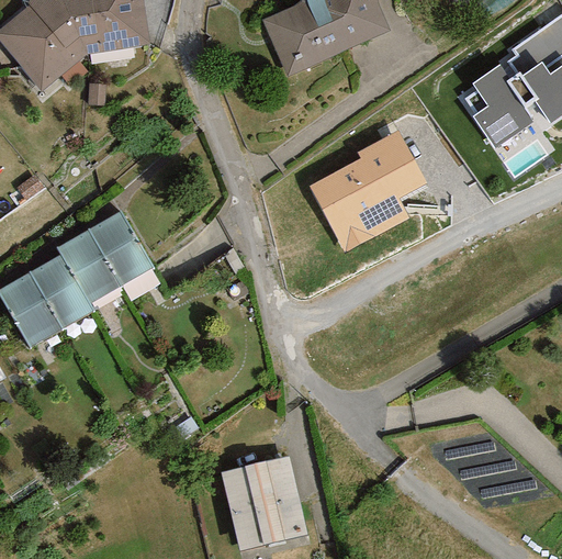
[(30,0),(0,24),(0,41),(40,91),(89,53),(149,43),(143,0),(30,0)]
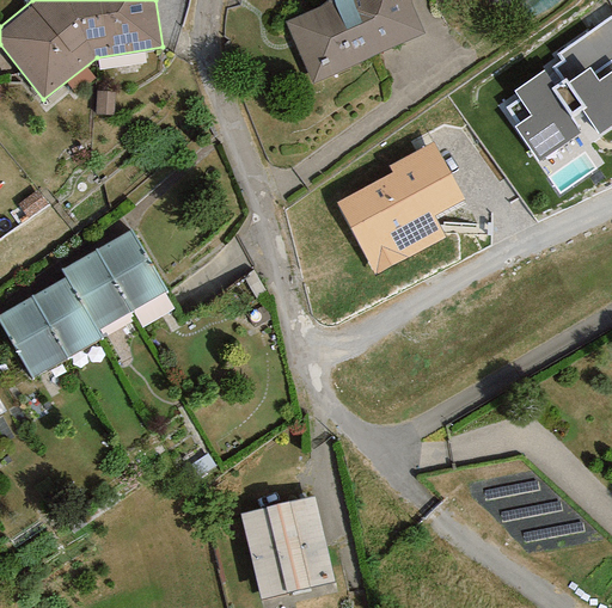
[(326,0),(282,20),(311,84),(428,32),(412,0),(326,0)]
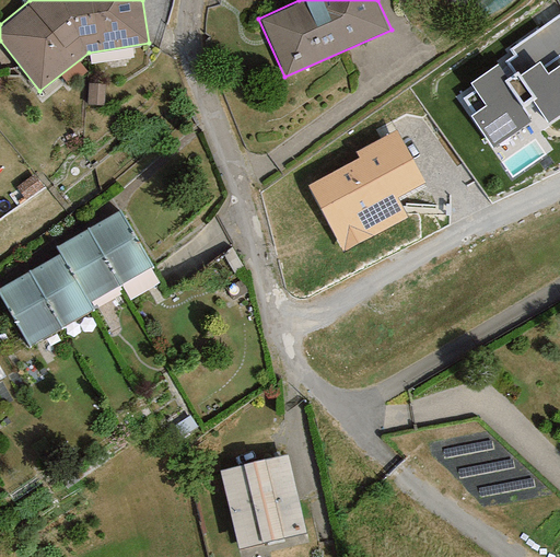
[(504,59),(455,92),(490,146),(543,111),(549,119),(559,111),(559,58),(557,53),(559,49),(559,12),(500,54),(504,59)]
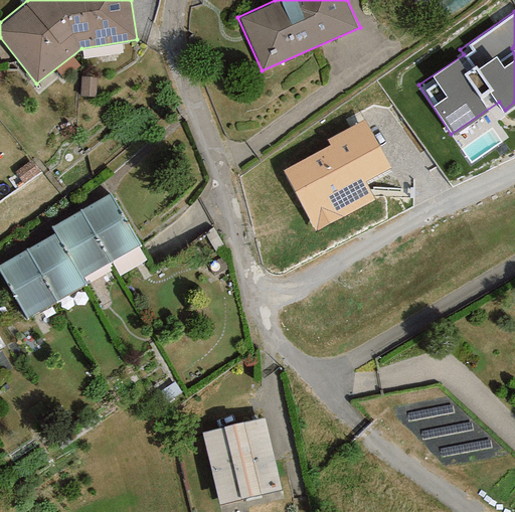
[(326,147),(283,169),(315,230),(376,198),(367,182),(393,168),(366,115),(321,138),(326,147)]
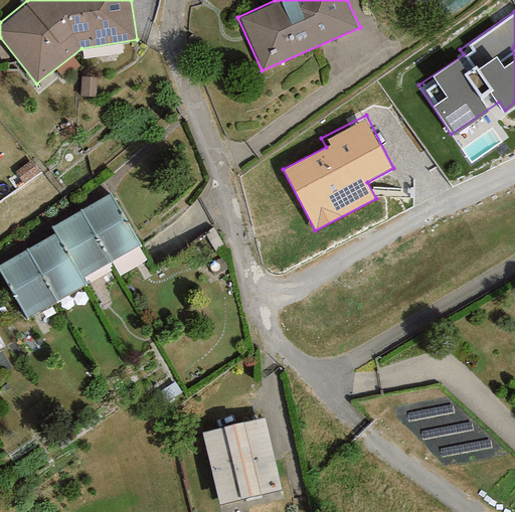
[(55,233),(0,262),(0,269),(25,316),(88,284),(83,276),(140,245),(112,193),(51,224),(55,233)]
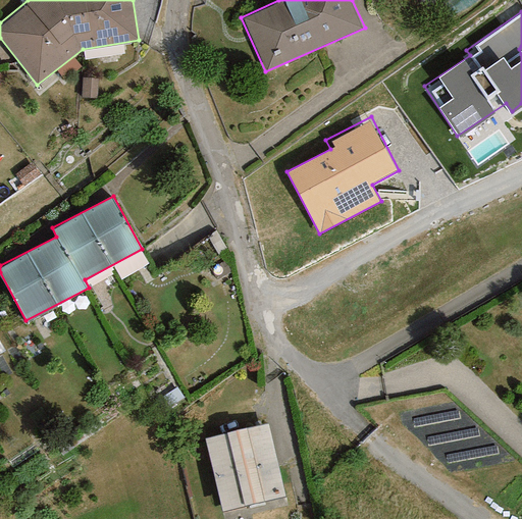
[(269,425),(205,439),(221,513),(285,499),(269,425)]
